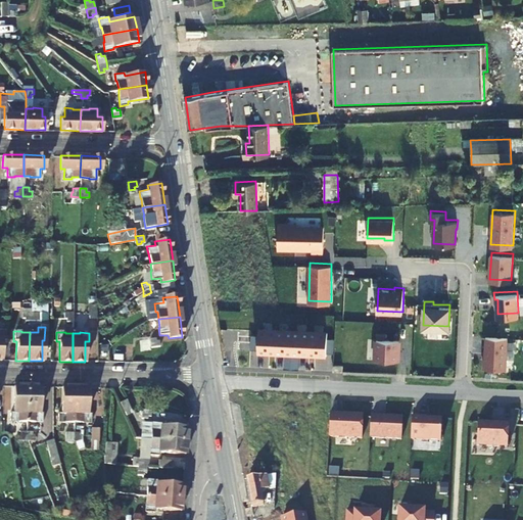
[(508,335),(486,334),(484,366),(506,368),(508,335)]
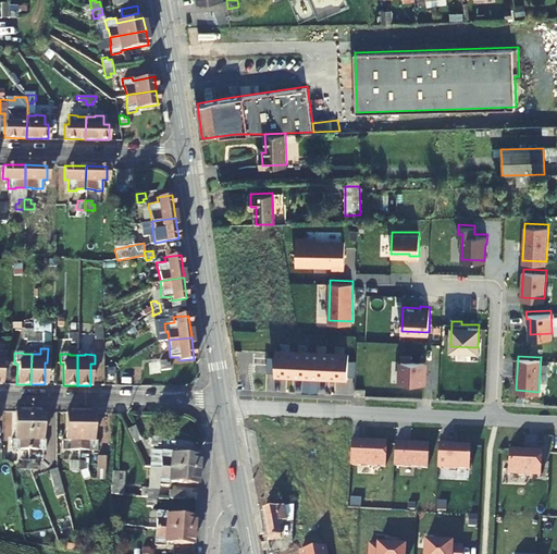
[(425,359),(401,358),(400,380),(423,381),(423,373),(425,373),(425,359)]
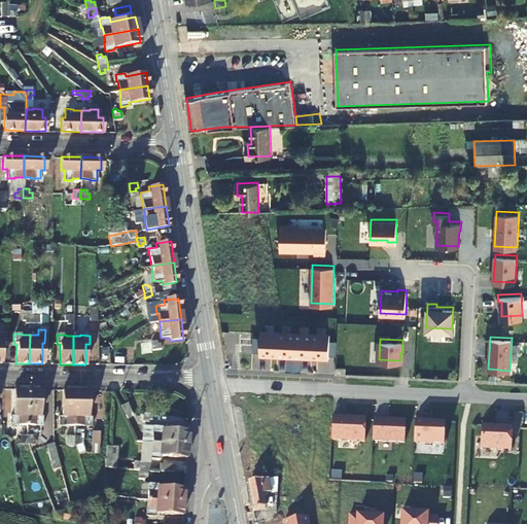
[(151,351),(161,350),(160,344),(156,344),(155,341),(150,342),(151,351)]
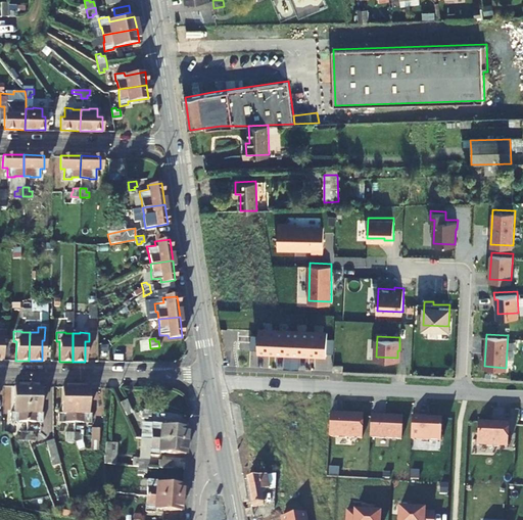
[(26,385),(13,385),(12,411),(10,411),(9,421),(17,421),(26,421),(26,385)]
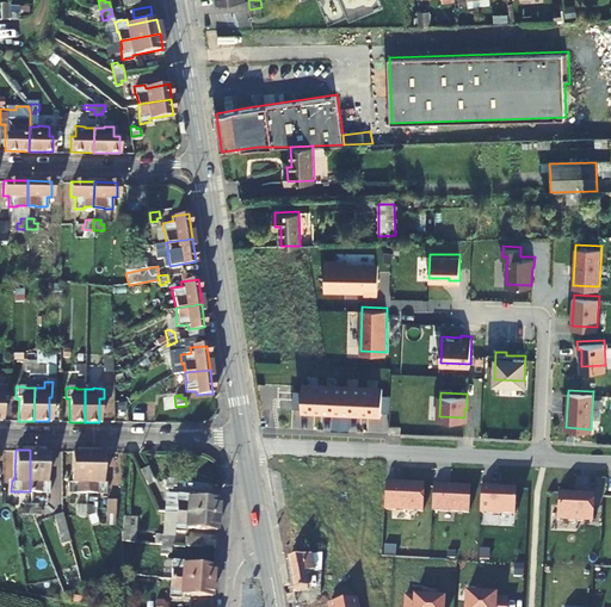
[(30,450),(30,491),(38,491),(48,493),(48,481),(44,481),(45,451),(30,450)]
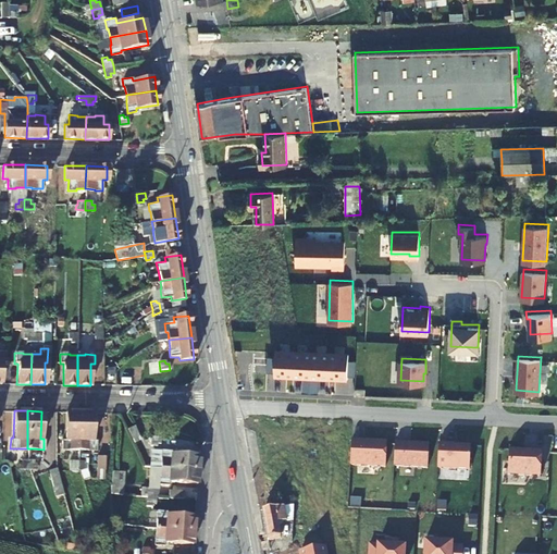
[(78,411),(65,411),(64,439),(60,439),(60,450),(69,450),(69,448),(78,448),(78,411)]
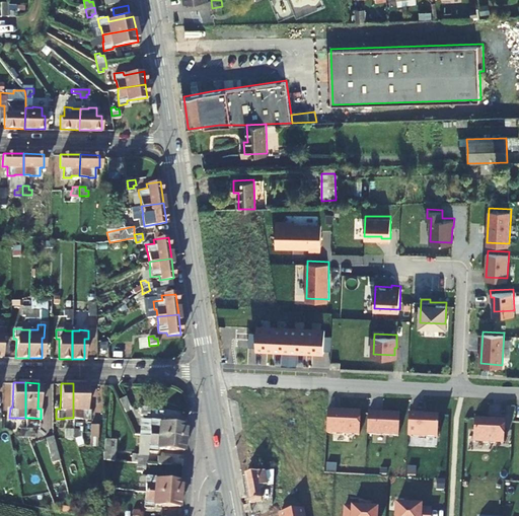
[(73,383),(73,418),(80,418),(80,419),(89,419),(89,410),(85,410),(86,383),(73,383)]
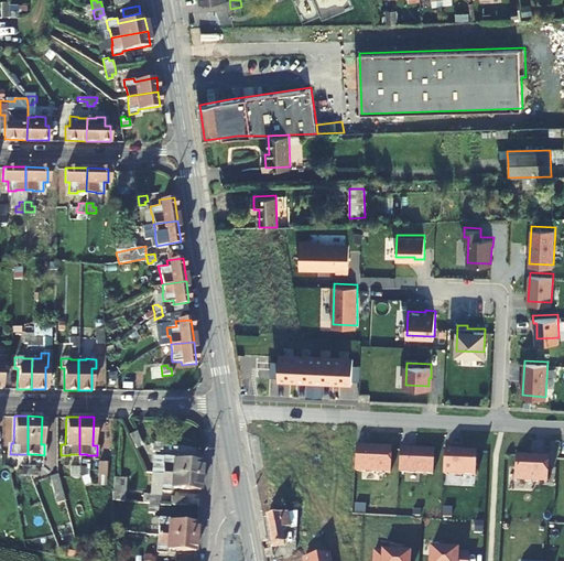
[(136,429),(127,432),(133,445),(142,442),(136,429)]
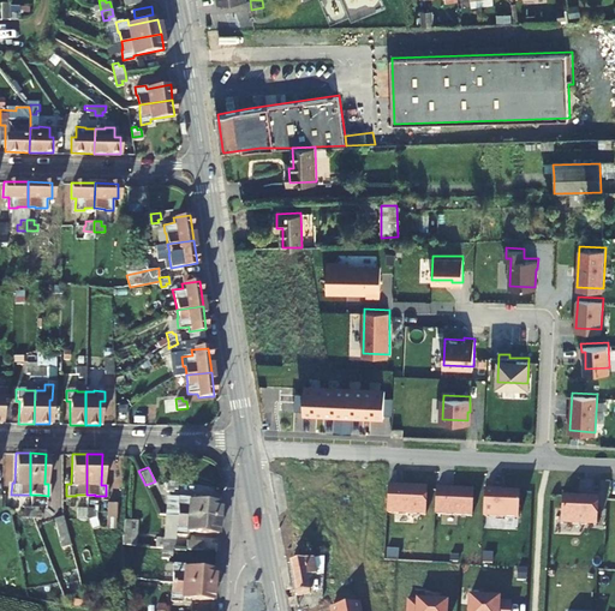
[(177,489),(177,481),(167,480),(166,491),(172,491),(172,489),(177,489)]
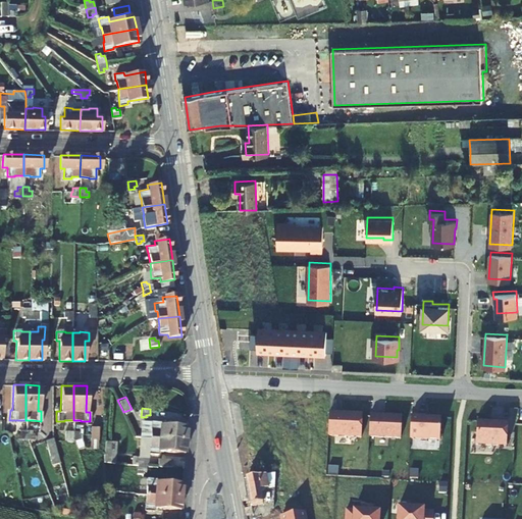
[(346,412),(345,411),(328,410),(327,433),(361,434),(362,412),(349,411),(349,412),(346,412)]
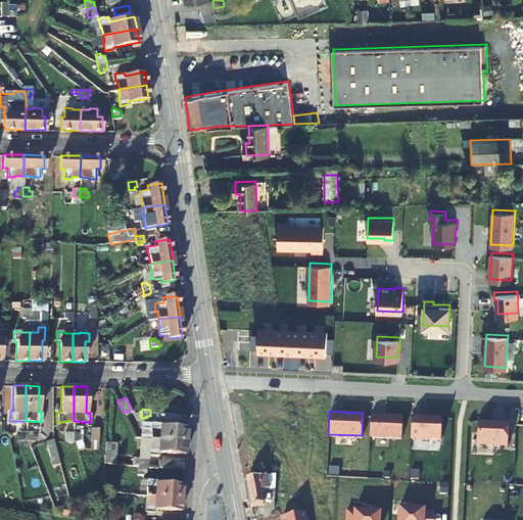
[(402,414),(371,413),(370,435),(401,436),(402,414)]
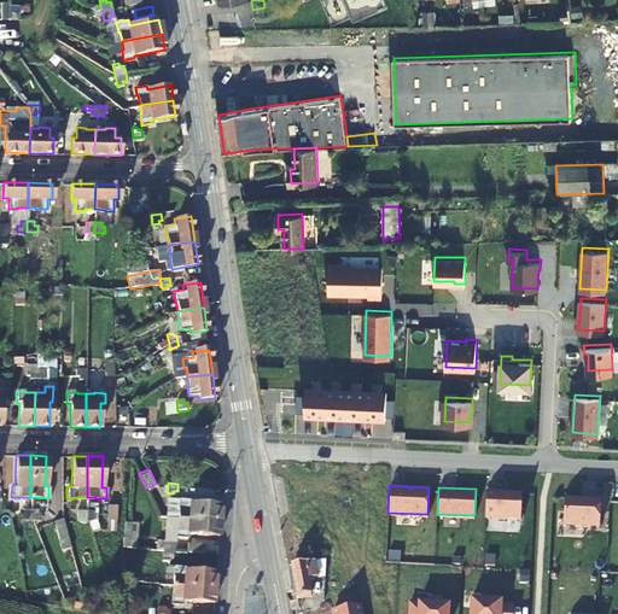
[(522,492),(487,489),(485,516),(520,518),(522,492)]
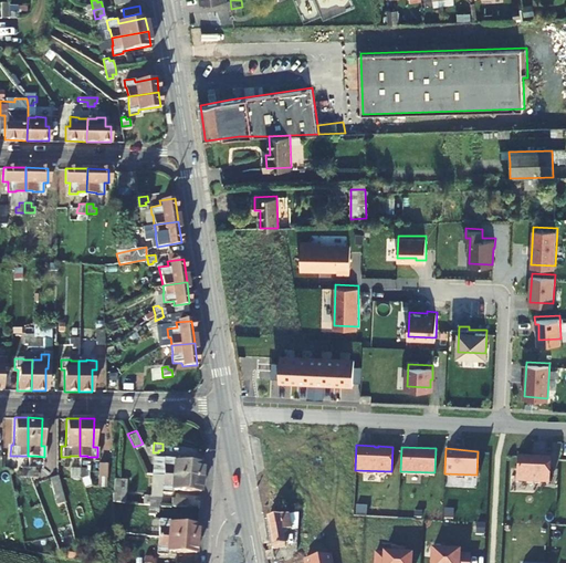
[(516,455),(515,480),(548,481),(549,454),(537,452),(536,457),(530,457),(530,456),(516,455)]
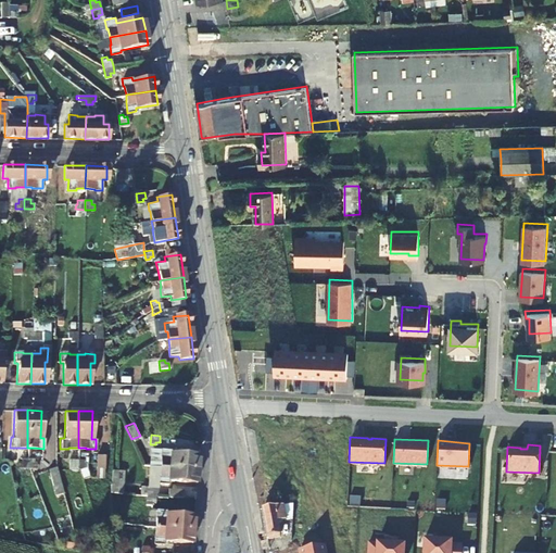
[(198,468),(199,454),(171,452),(171,449),(161,449),(160,457),(162,457),(161,466),(197,468),(198,468)]
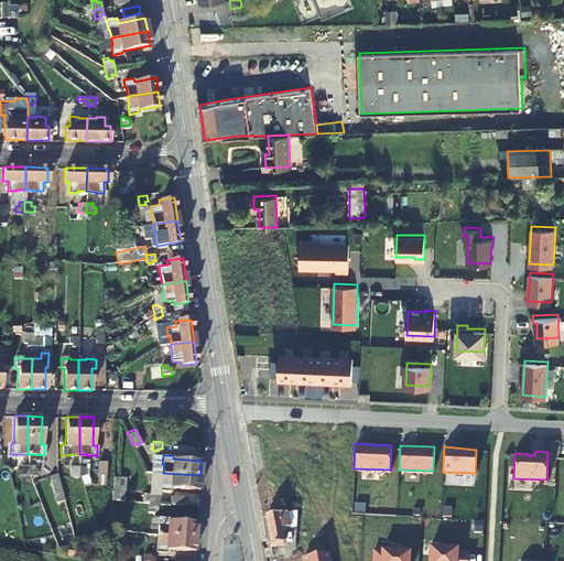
[(28,474),(28,465),(21,465),(21,468),(18,468),(18,474),(28,474)]
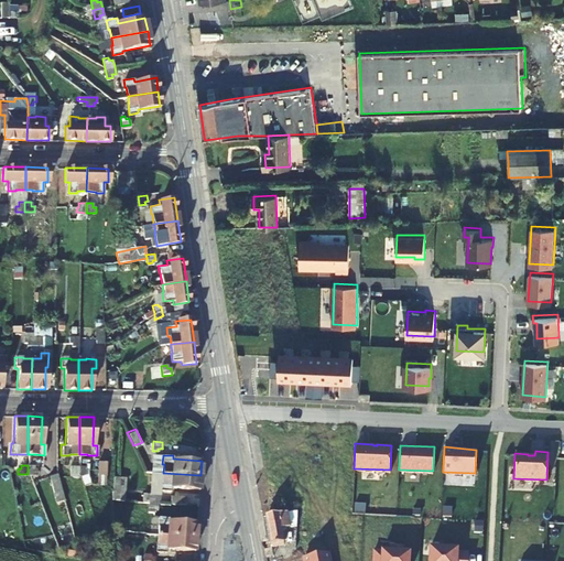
[(28,474),(29,474),(36,474),(36,468),(34,468),(34,465),(28,465),(28,474)]
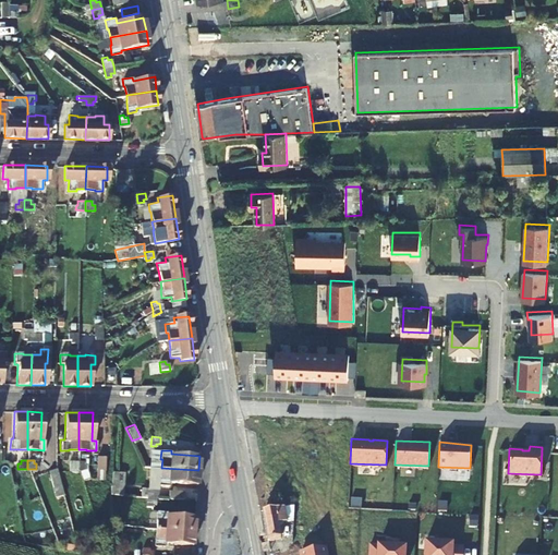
[(79,466),(79,460),(71,460),(71,463),(69,463),(69,469),(79,469),(79,466)]
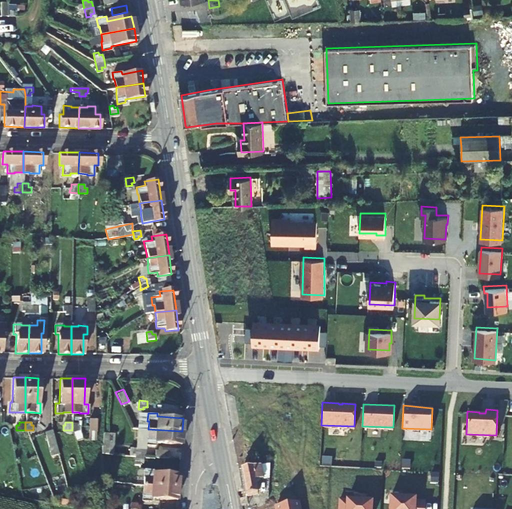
[(181,431),(148,429),(148,436),(146,436),(146,445),(155,446),(155,441),(181,443),(182,431),(181,431)]
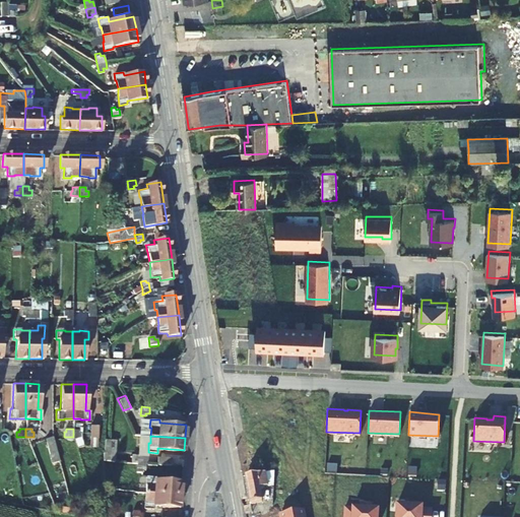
[(104,459),(116,460),(116,437),(105,437),(104,459)]
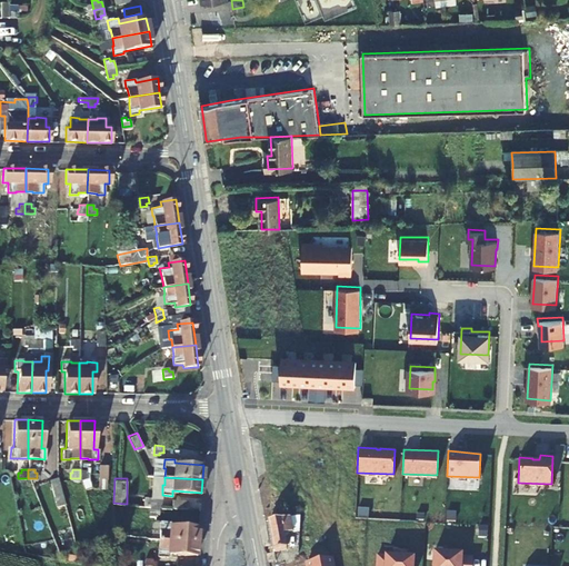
[(57,503),(65,500),(61,486),(52,488),(57,503)]
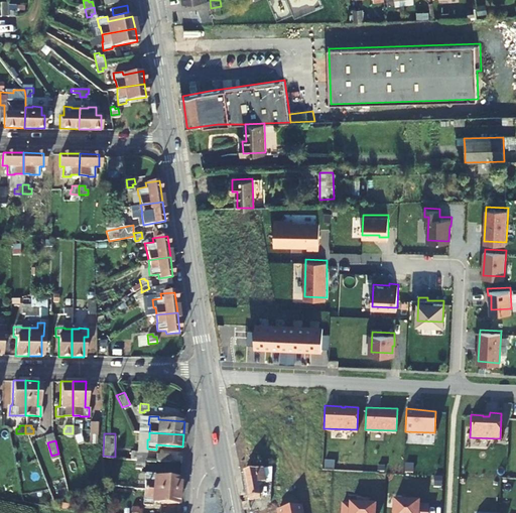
[(170,462),(170,455),(156,454),(156,461),(170,462)]
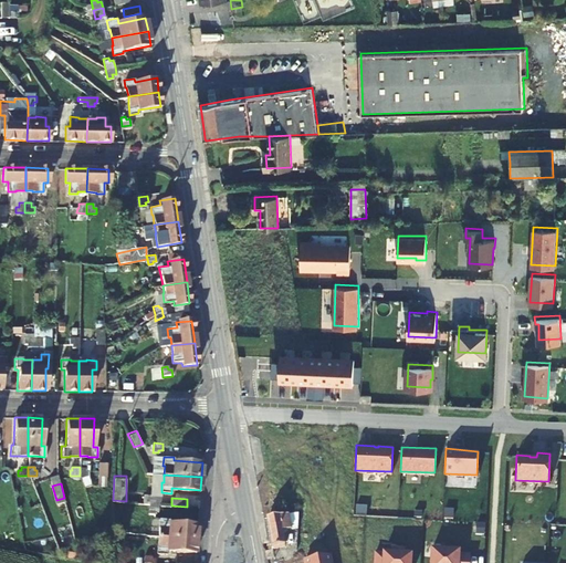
[(157,504),(148,503),(147,514),(154,515),(154,512),(157,512),(157,504)]
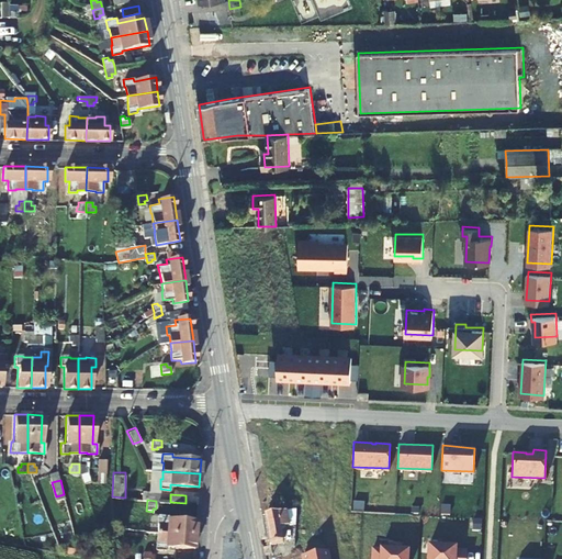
[(263,514),(270,544),(281,541),(279,528),(288,526),(284,511),(263,514)]
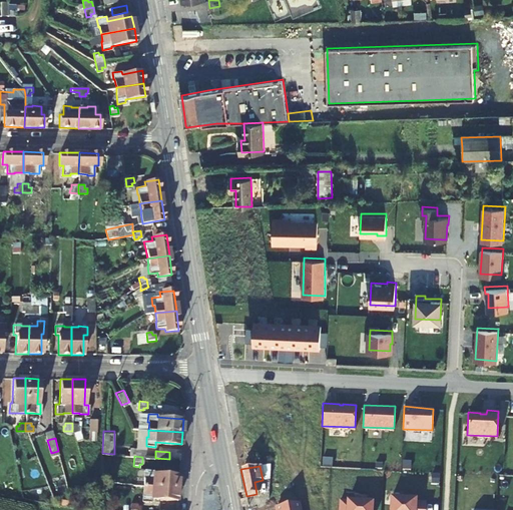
[(178,488),(179,475),(153,473),(154,471),(144,470),(143,479),(144,479),(144,486),(178,488)]
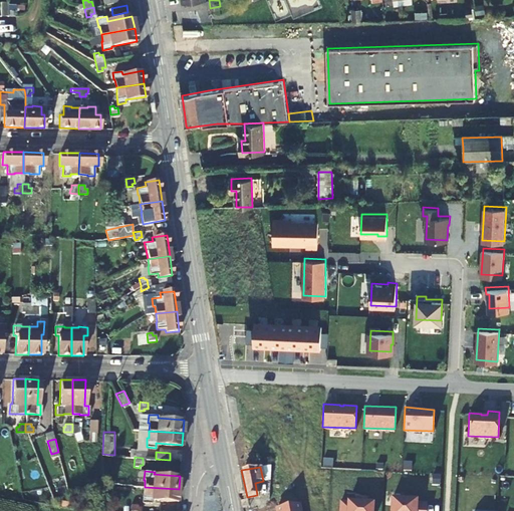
[(179,489),(145,487),(144,494),(143,494),(143,502),(152,503),(152,500),(178,502),(179,489)]
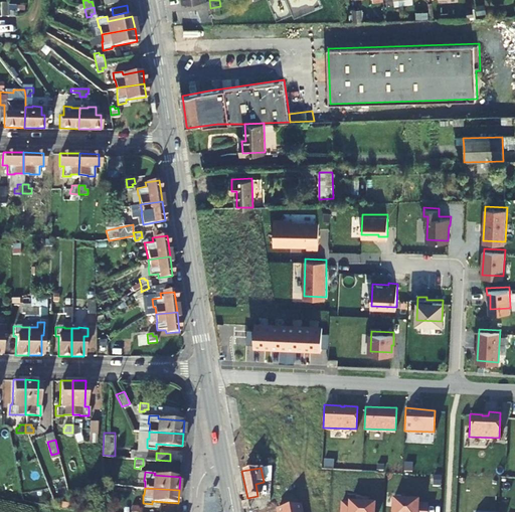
[(417,499),(392,498),(391,511),(426,511),(427,504),(417,504),(417,499)]
